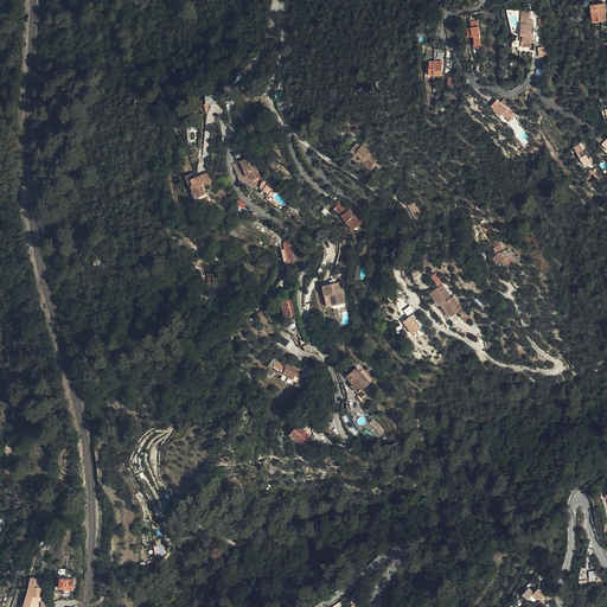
[(590,6),(592,23),(605,21),(604,4),(590,6)]
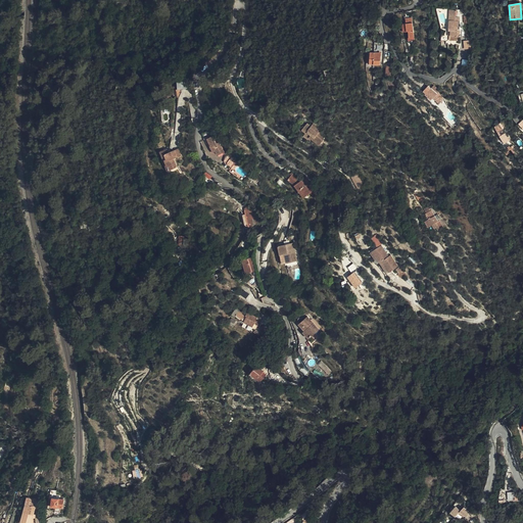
[(459,28),(459,20),(456,20),(456,15),(455,10),(448,9),(449,31),(452,31),(452,35),(452,40),(459,40),(459,32),(461,32),(461,30),(460,30),(460,28),(459,28)]
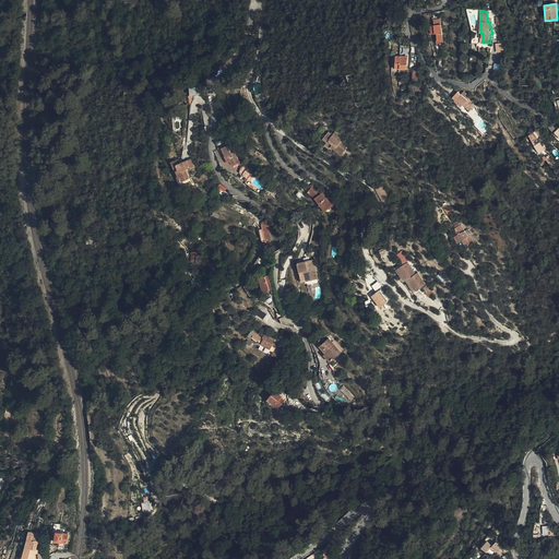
[(435,24),(430,25),(431,34),(437,33),(437,39),(442,39),(440,19),(433,19),(435,24)]
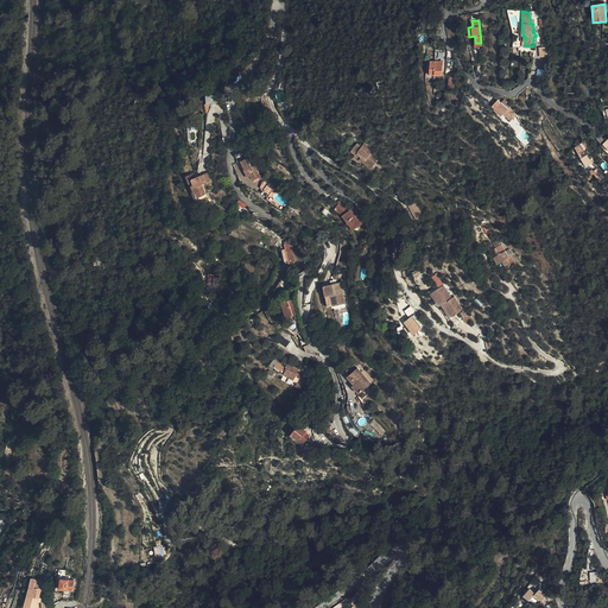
[(443,59),(431,59),(430,73),(443,74),(443,59)]
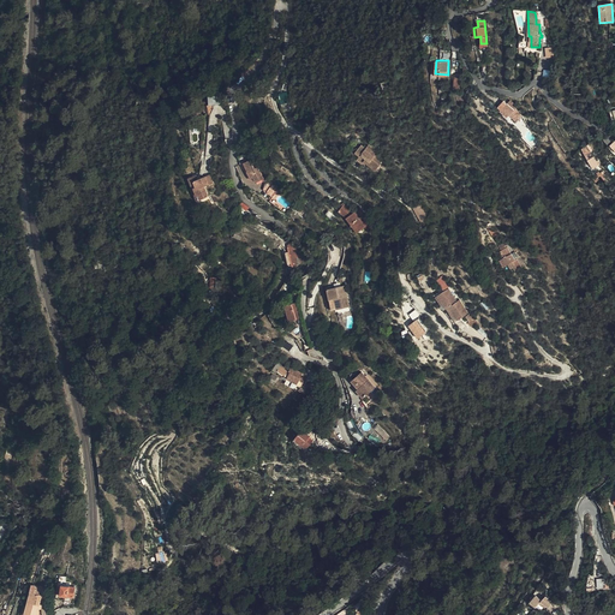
[(209,94),(210,103),(222,103),(221,94),(209,94)]
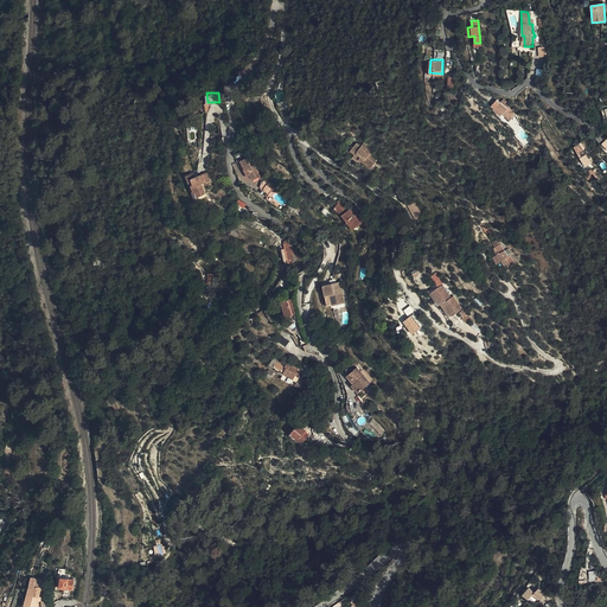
[(500,101),(493,108),(500,115),(503,113),(508,107),(511,104),(504,98),(500,101)]
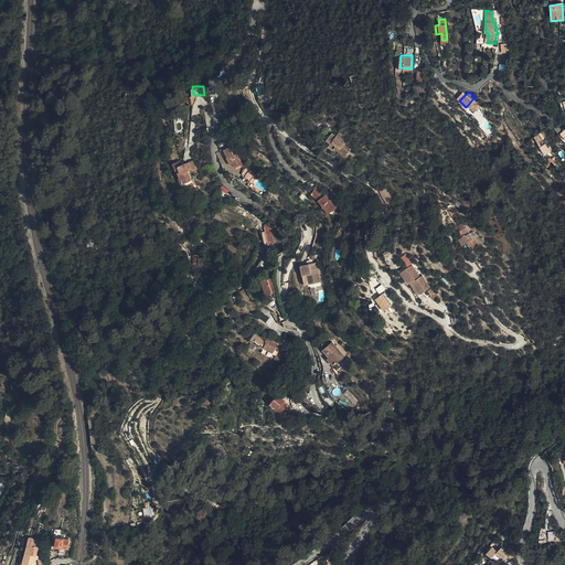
[(472,99),(468,105),(475,110),(479,106),(472,99)]
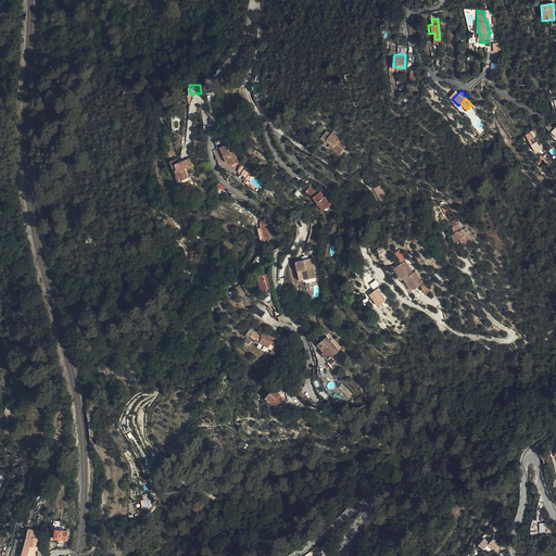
[(534,128),(526,134),(539,155),(547,151),(534,128)]
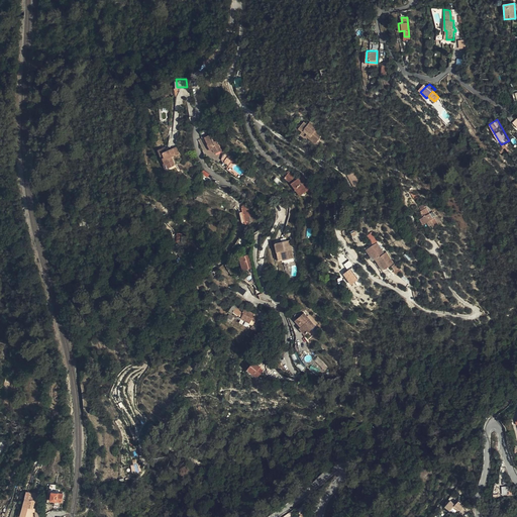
[(308,134),(317,141),(322,136),(315,131),(317,128),(310,122),(308,125),(304,122),(300,127),(304,130),(303,132),(301,134),(305,137),(306,136),(308,134)]
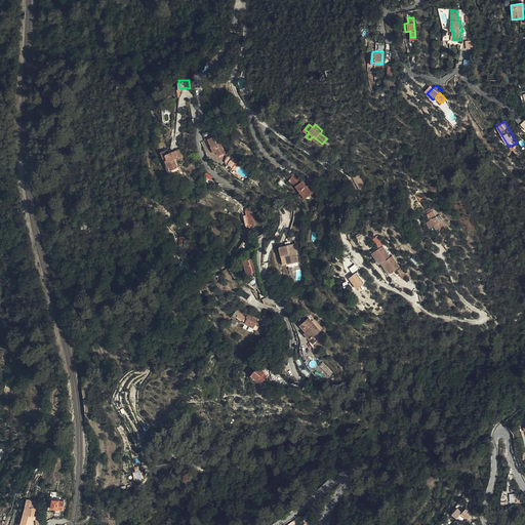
[(217,133),(209,137),(212,145),(210,145),(214,152),(216,151),(217,155),(226,151),(217,133)]
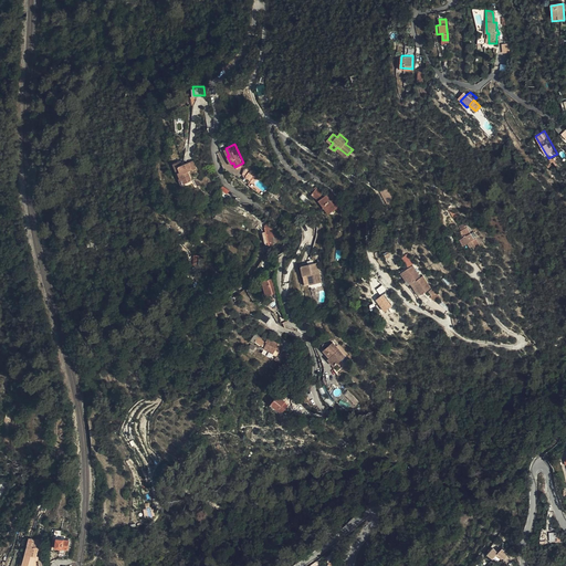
[(335,149),(346,157),(347,155),(337,147),(335,149)]
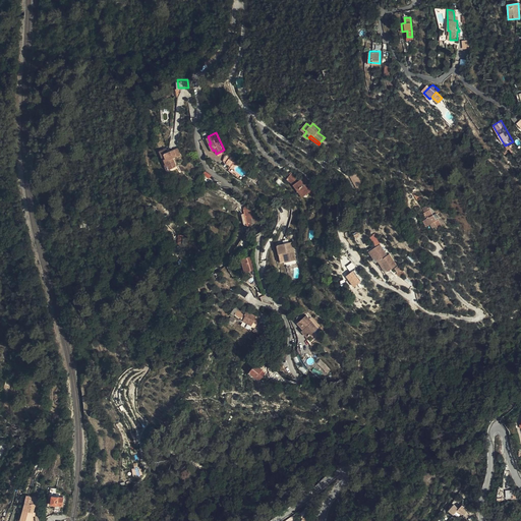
[(173,166),(176,165),(175,162),(173,162),(170,155),(172,155),(170,150),(173,148),(172,145),(165,148),(173,166)]
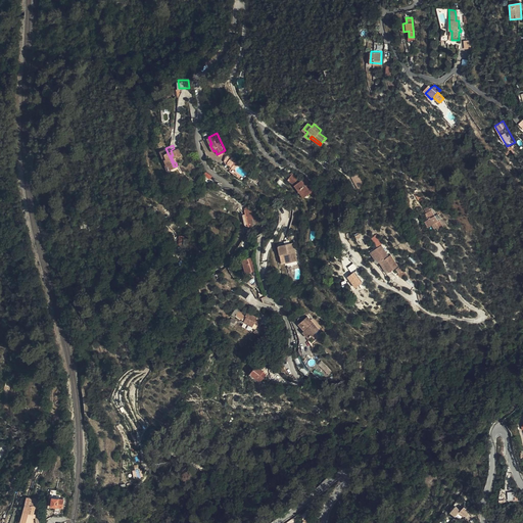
[(173,155),(171,155),(174,162),(176,162),(177,165),(183,163),(180,154),(187,152),(185,152),(183,145),(181,146),(182,148),(179,150),(178,147),(174,148),(171,150),(173,155)]
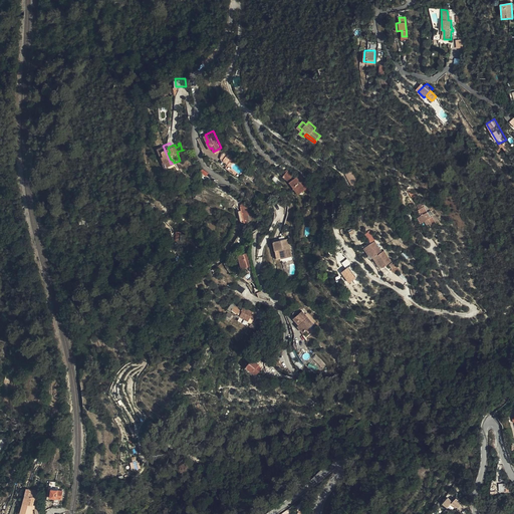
[(231,157),(225,151),(221,152),(219,157),(227,163),(228,162),(230,163),(232,161),(230,159),(231,157)]
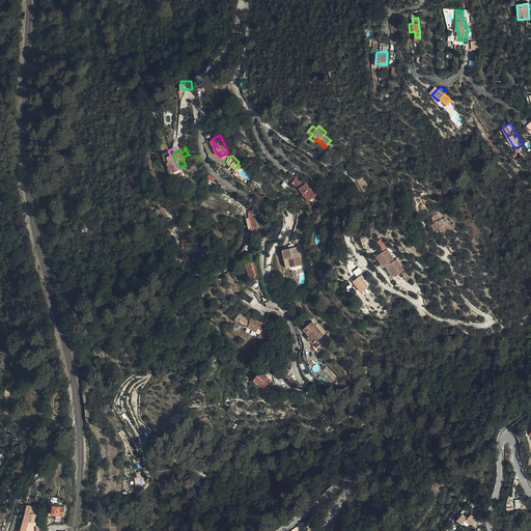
[(299,175),(292,183),(300,189),(309,201),(320,193),(311,180),(308,184),(299,175)]
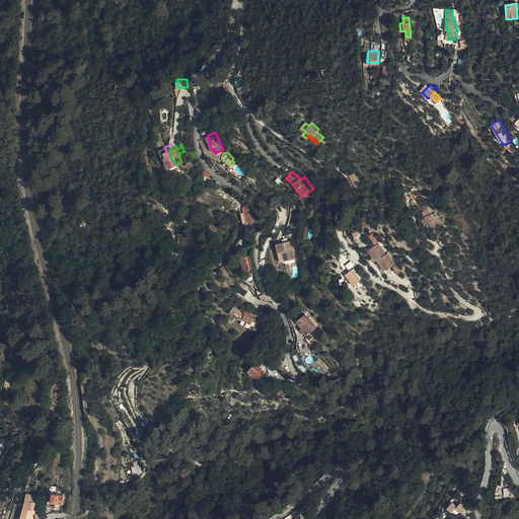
[(414,188),(411,190),(417,199),(421,197),(414,188)]
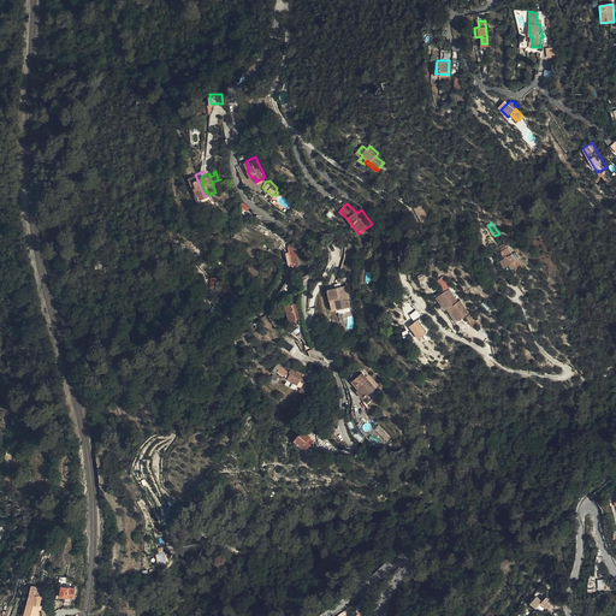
[(499,260),(503,267),(508,265),(510,270),(513,268),(515,267),(516,272),(521,270),(517,260),(515,261),(509,247),(503,250),(505,256),(504,258),(499,260)]
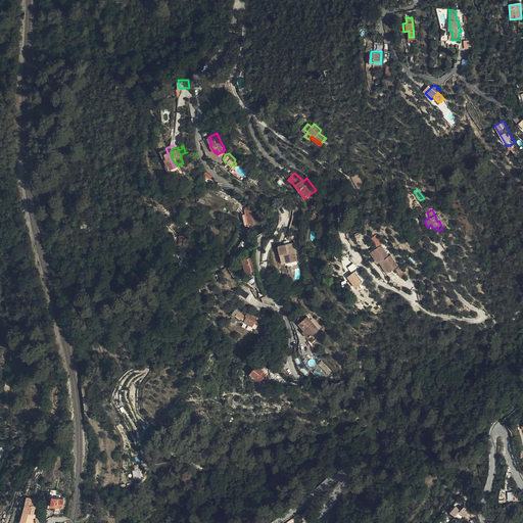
[(253,225),(253,224),(257,224),(256,221),(255,222),(253,211),(251,212),(251,210),(246,211),(248,226),(253,225)]
